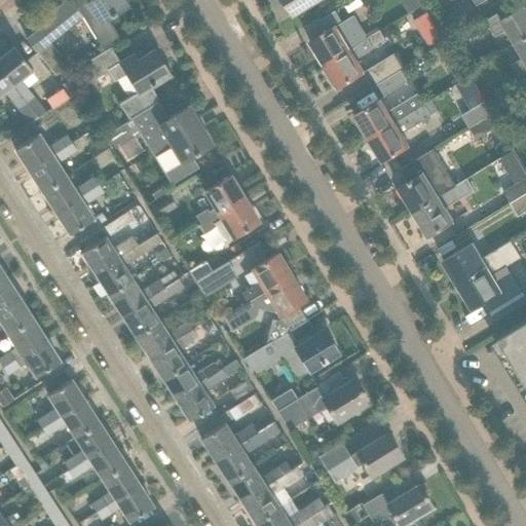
[(37,52),(46,65),(54,75),(67,66),(48,41),(82,15),(103,48),(120,38),(108,19),(127,6),(123,0),(66,0),(43,19),(46,23),(26,39),(31,45),(36,52),(37,52)]
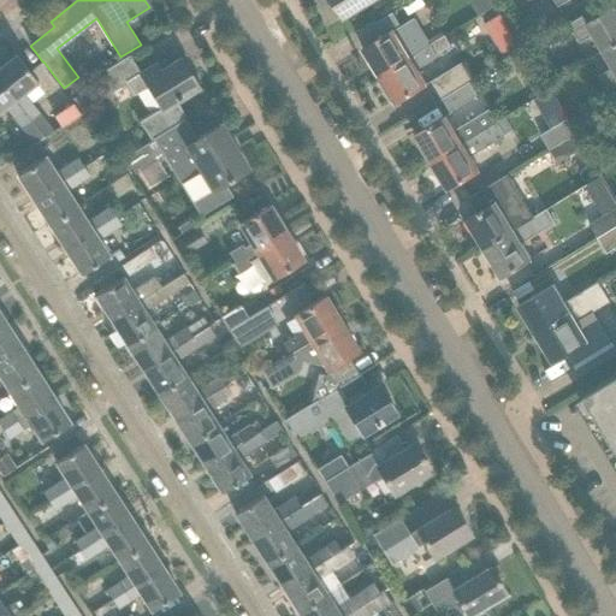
[(332,0),(344,18),(373,0),(332,0)]
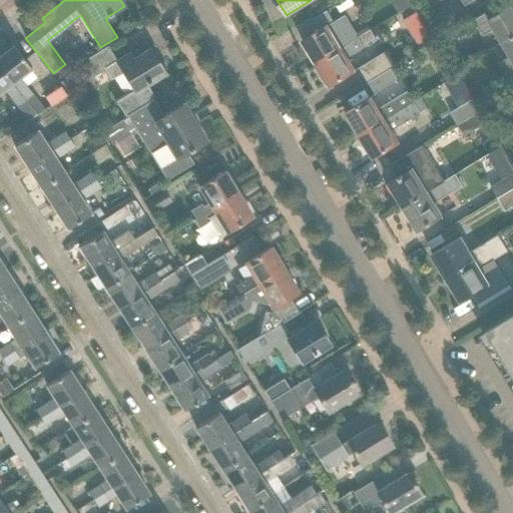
[(464,12),(456,0),(452,0),(442,7),(450,20),(464,12)]
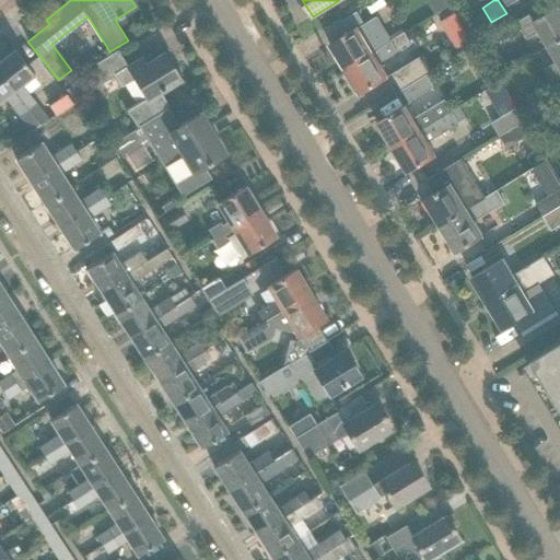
[(539,31),(548,46),(559,38),(559,9),(558,6),(534,21),(529,14),(517,22),(526,38),(539,31)]
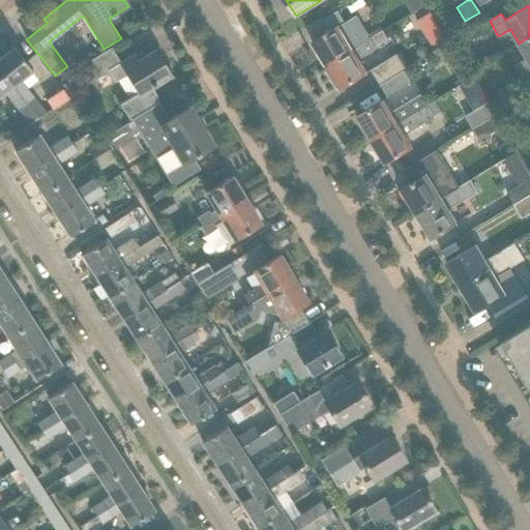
[(371,39),(369,35),(356,17),(345,23),(337,11),(317,24),(323,35),(312,42),(326,65),(371,39)]
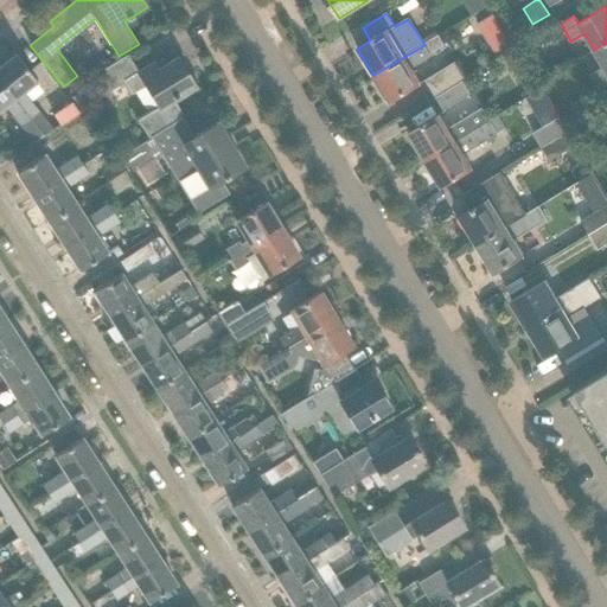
[(477,24),(484,36),(499,26),(492,16),(477,24)]
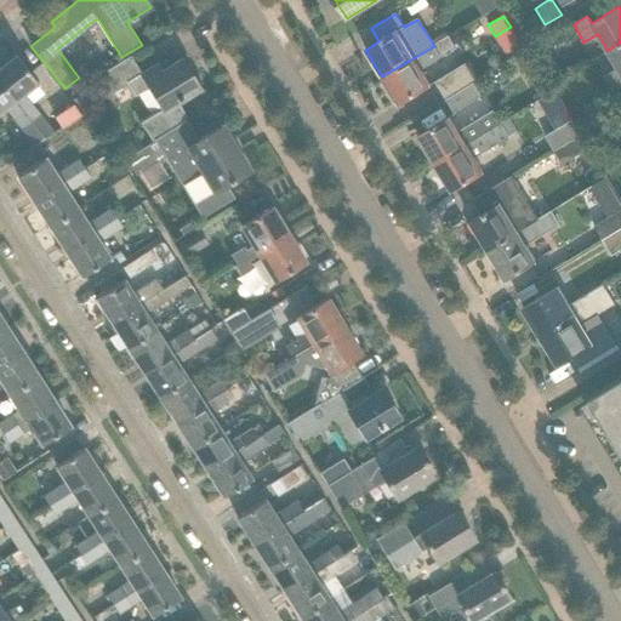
[(446,33),(432,41),(434,46),(382,77),(399,104),(429,85),(421,70),(442,58),(440,56),(455,47),(449,36),(446,33)]
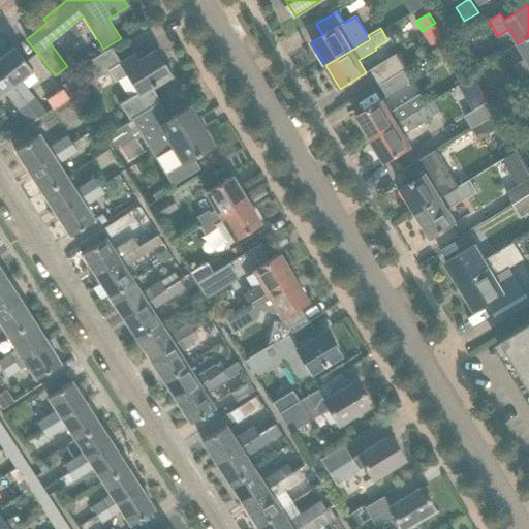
[(528,36),(518,43),(526,58),(515,65),(524,81),(528,76),(528,36)]
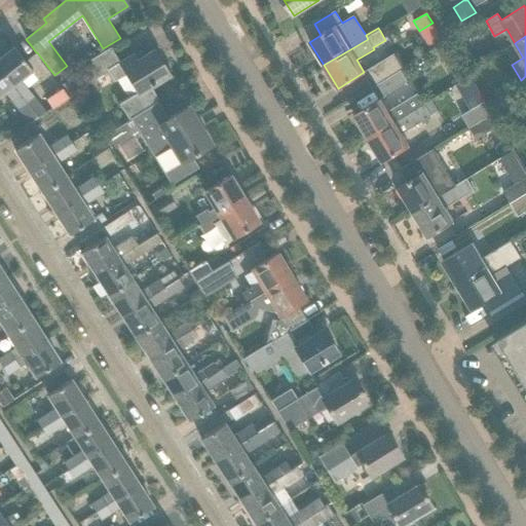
[(439,50),(446,63),(456,57),(449,44),(439,50)]
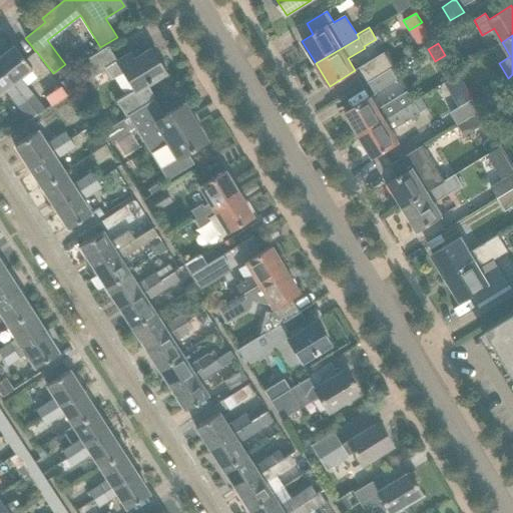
[(33,72),(45,63),(36,51),(35,51),(30,44),(19,53),(13,46),(0,56),(0,68),(26,100),(33,94),(24,84),(19,77),(30,68),(33,72)]
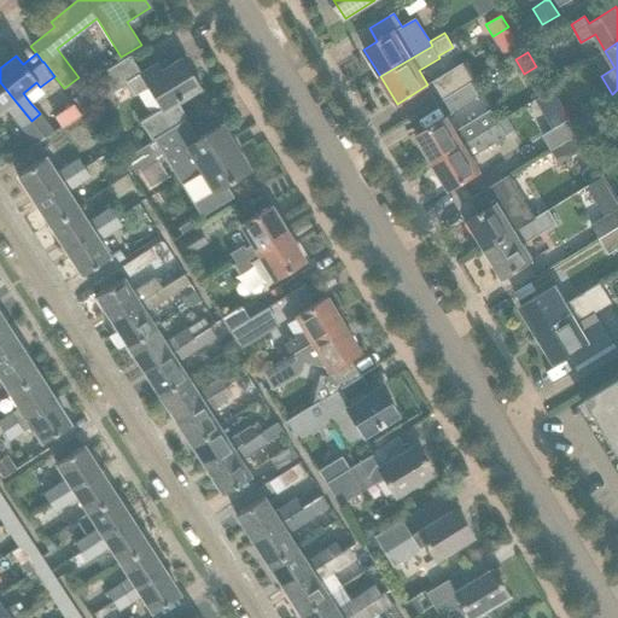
[(140,73),(126,81),(134,94),(147,86),(162,110),(141,123),(151,140),(186,118),(175,101),(199,87),(181,58),(161,70),(156,63),(140,73)]
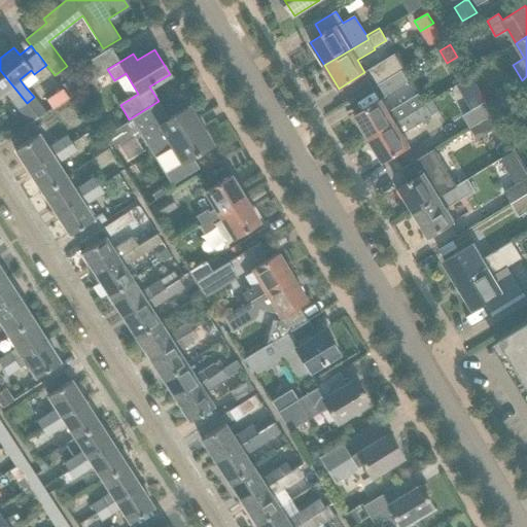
[(402,50),(395,55),(394,54),(369,70),(377,83),(410,63),(402,50)]
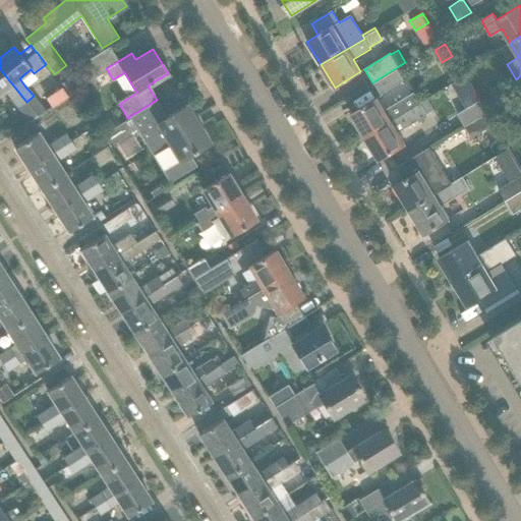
[(355,95),(363,107),(377,99),(378,100),(409,80),(401,66),(355,95)]
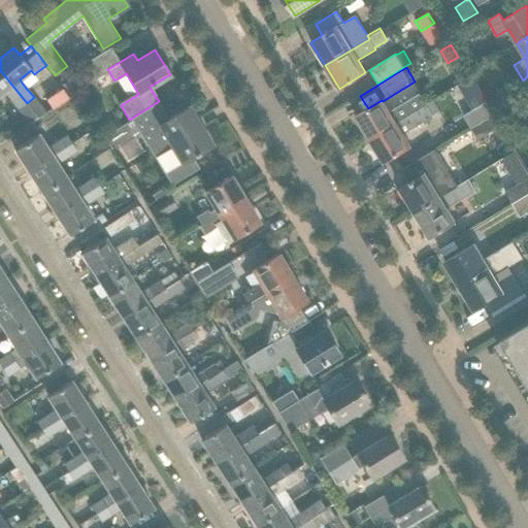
[(30,125),(37,118),(28,105),(27,103),(0,70),(0,94),(3,92),(19,109),(30,125)]
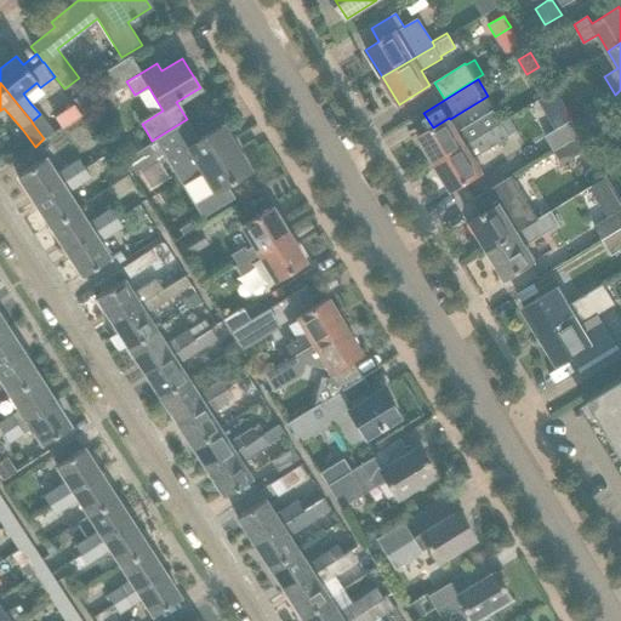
[(100,83),(73,100),(83,112),(108,97),(100,83)]
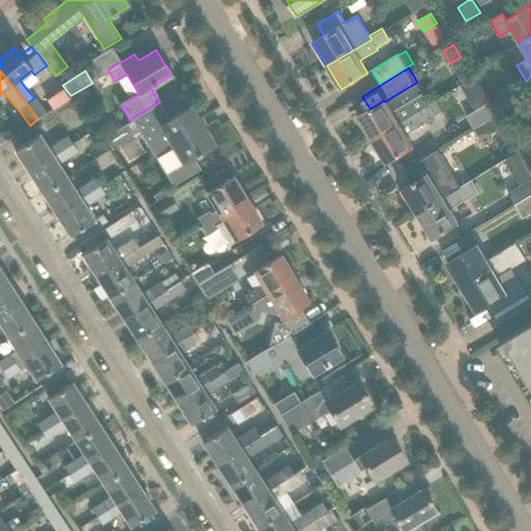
[(67,99),(62,89),(46,100),(52,109),(67,99)]
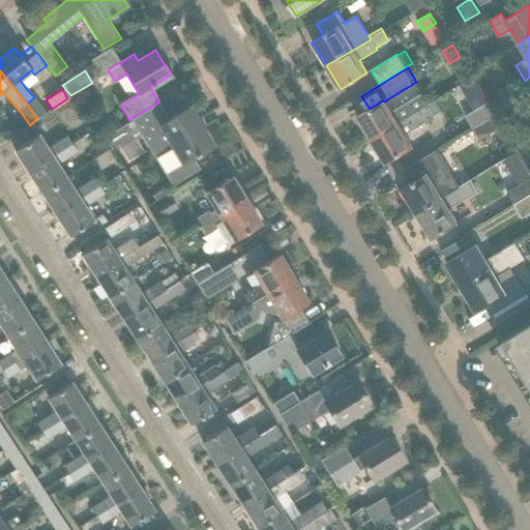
[(357,116),(371,140),(415,113),(410,105),(399,111),(401,114),(394,118),(384,101),(383,100),(370,109),(357,116)]
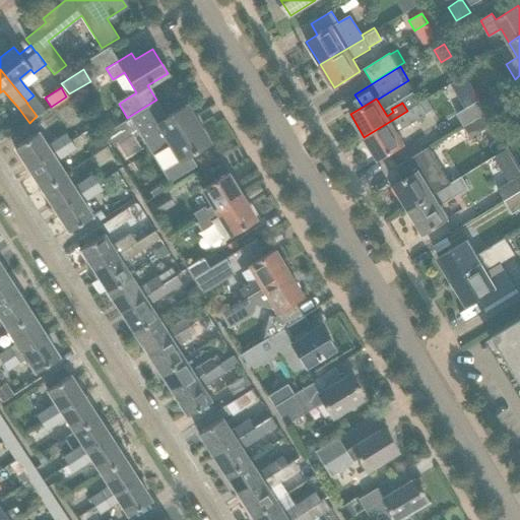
[(463,127),(485,113),(478,101),(456,115),(463,127)]
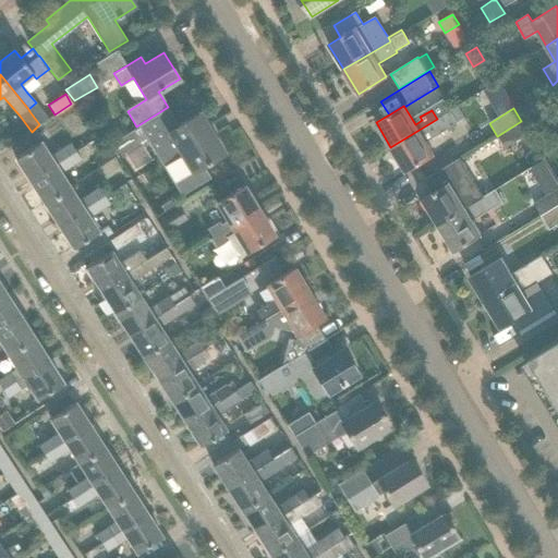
[(437,119),(390,147),(405,172),(434,155),(426,143),(459,123),(450,111),(437,119)]
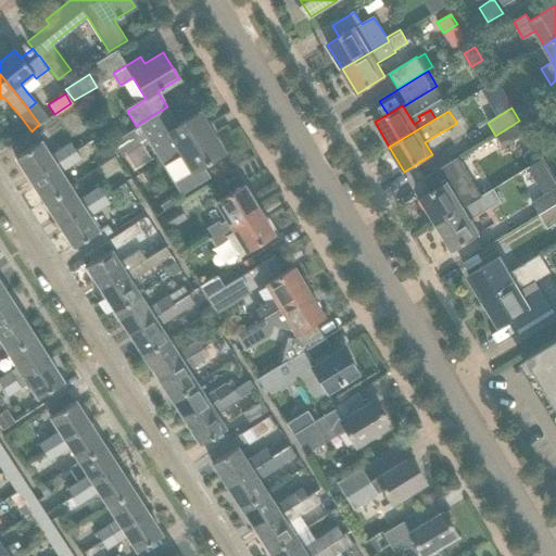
[(199,112),(154,139),(185,190),(206,176),(200,166),(224,152),(199,112)]
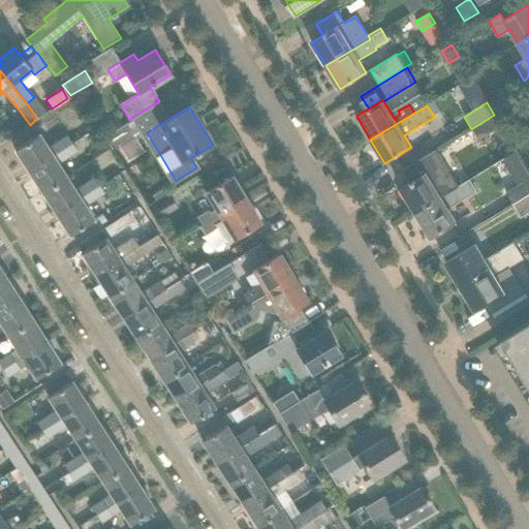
[(501,126),(494,115),(471,129),(478,141),(501,126)]
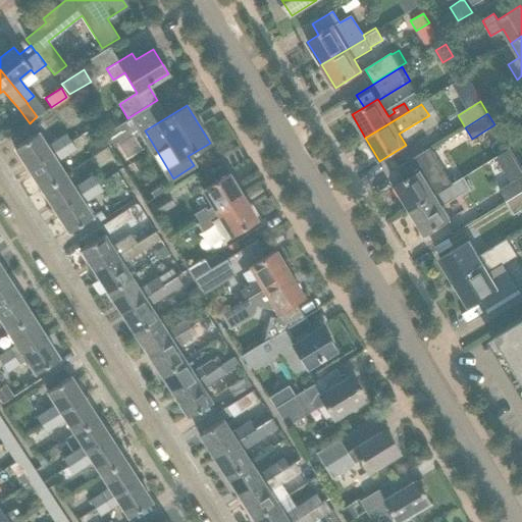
[(111,150),(141,132),(133,117),(102,137),(111,150)]
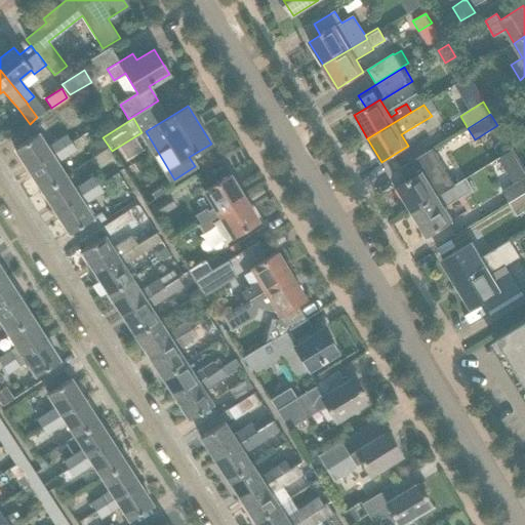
[(14,149),(28,170),(72,143),(81,136),(76,129),(67,135),(66,134),(46,147),(38,133),(14,149)]
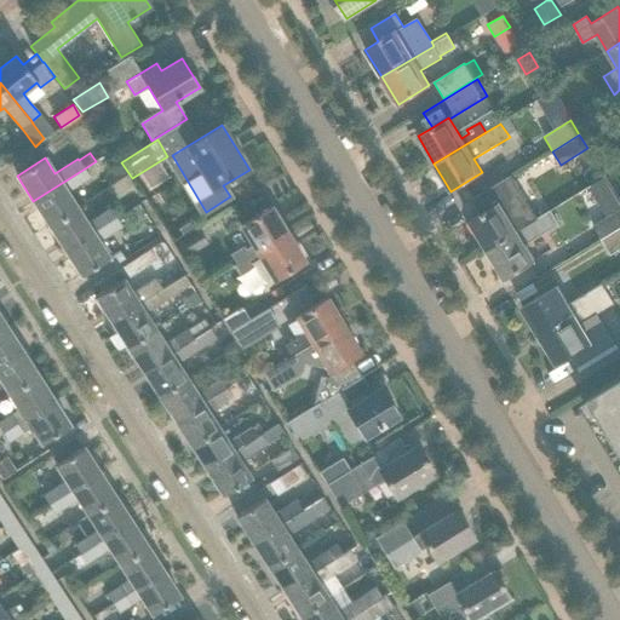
[(33,201),(49,225),(78,207),(68,193),(91,179),(85,168),(33,201)]
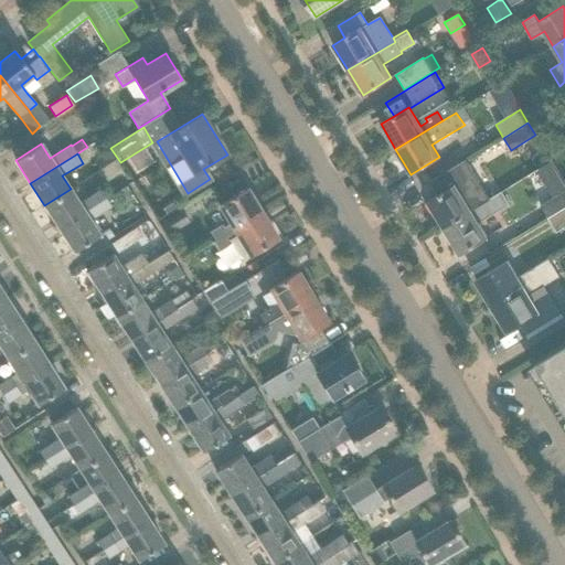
[(564,189),(556,177),(541,185),(548,199),(564,189)]
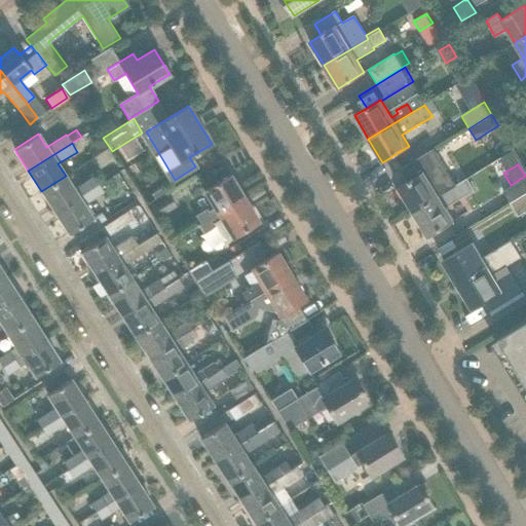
[(398,187),(413,212),(453,188),(446,178),(439,182),(441,186),(434,190),(423,172),(398,187)]
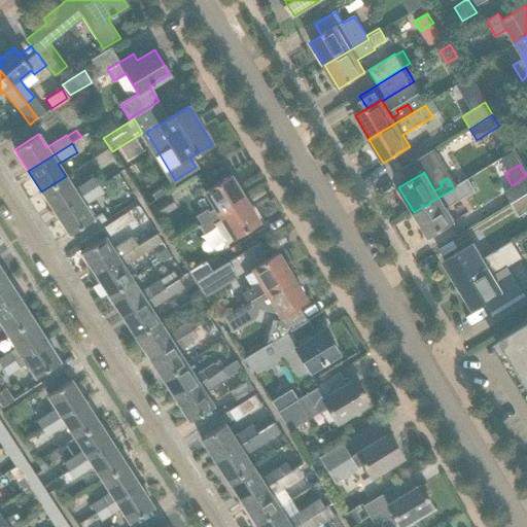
[(196,216),(201,224),(245,199),(231,175),(205,191),(215,209),(209,212),(207,210),(196,216)]
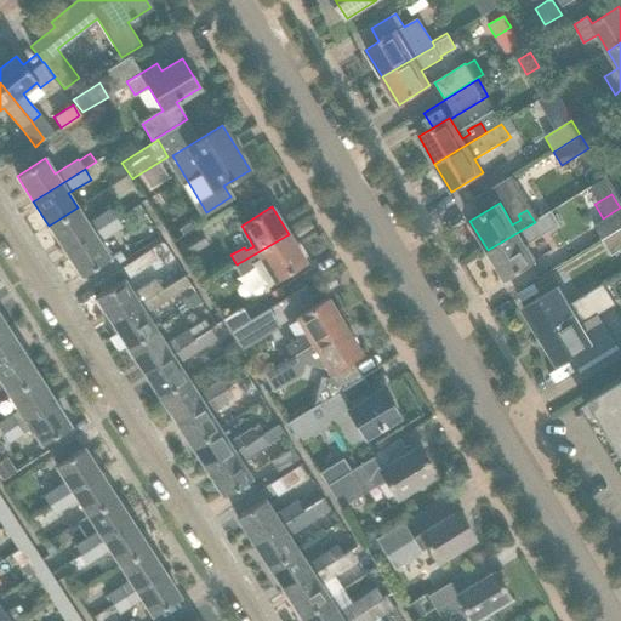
[(49,226),(64,251),(115,218),(109,209),(87,222),(78,208),(49,226)]
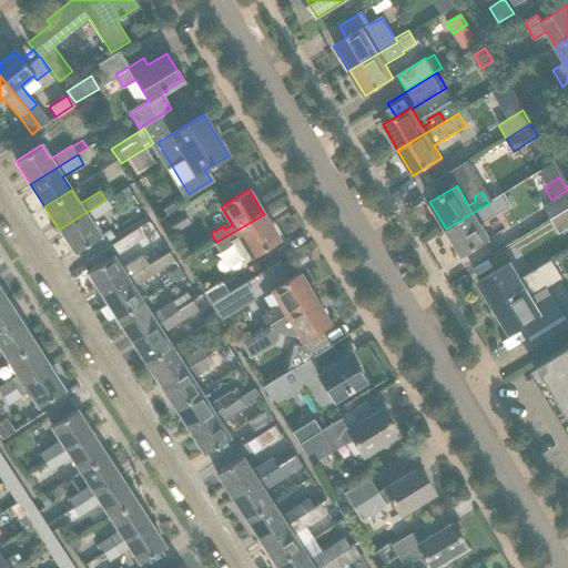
[(567,191),(543,208),(550,220),(567,209),(567,191)]
